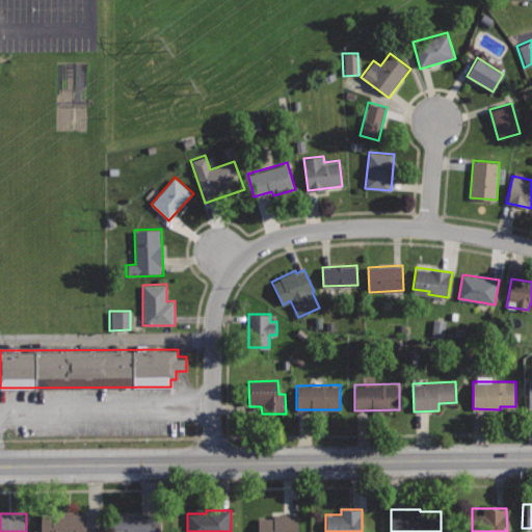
[(86,531),(86,513),(41,514),(41,531),(86,531)]
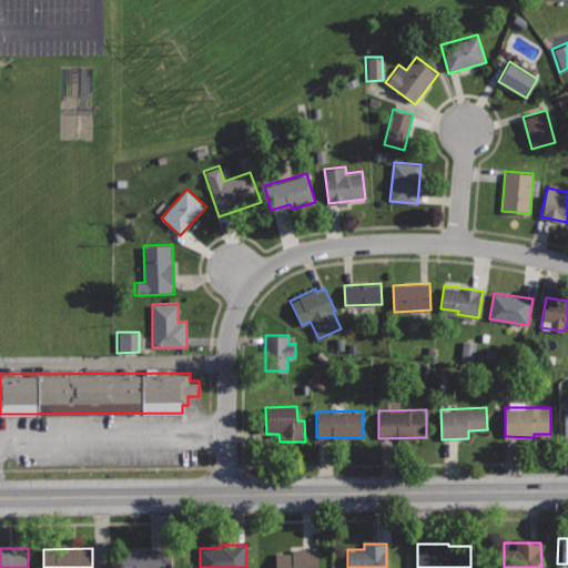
[(318,567),(318,548),(293,548),(293,553),(276,553),(276,567),(318,567)]
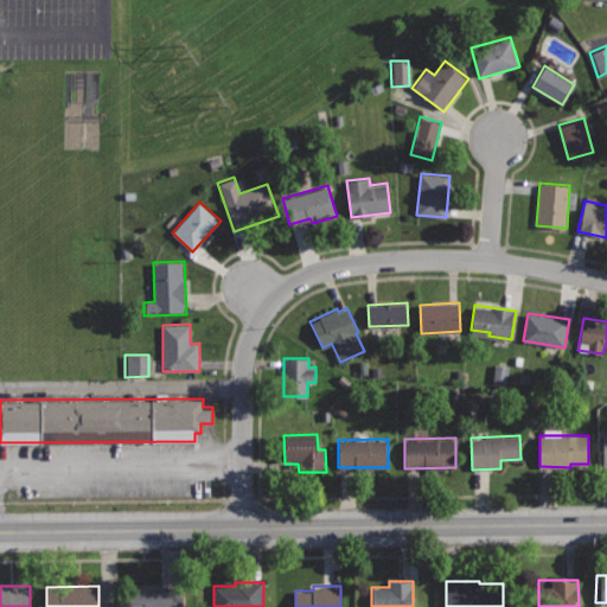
[(183,606),(183,588),(129,587),(129,606),(183,606)]
